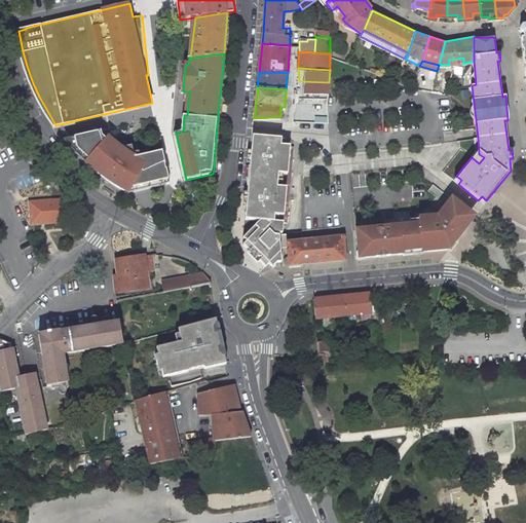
[(75,137),(76,138),(78,147),(88,158),(85,161),(86,162),(101,175),(113,183),(128,193),(129,189),(171,179),(163,151),(142,156),(141,151),(130,153),(128,146),(122,148),(109,136),(107,139),(103,135),(102,131),(75,137)]
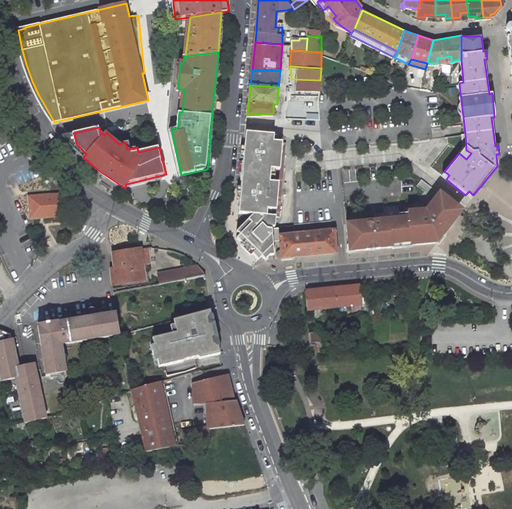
[(241,175),(238,211),(253,212),(236,229),(239,232),(236,236),(258,257),(261,254),(265,257),(273,249),(272,239),(271,226),(270,225),(271,214),(279,214),(285,140),(273,139),(273,132),(245,130),(242,162),(241,175)]
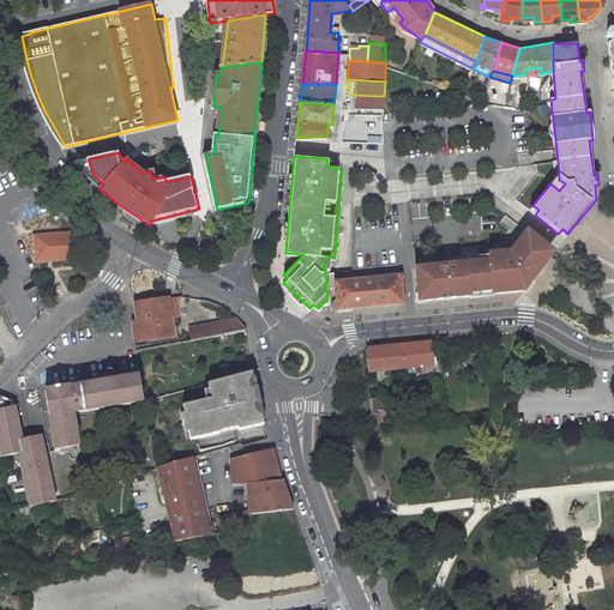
[(91,171),(89,161),(80,168),(89,177),(100,188),(103,185),(91,171)]
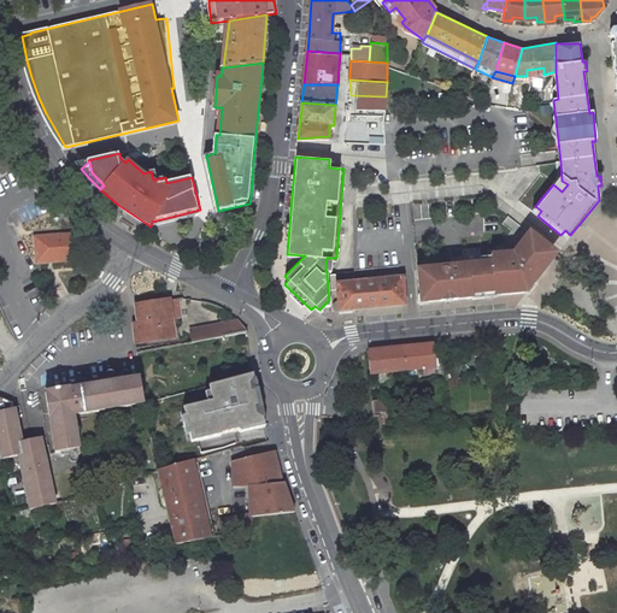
[(568,184),(562,181),(560,161),(554,161),(557,178),(553,184),(562,192),(568,184)]
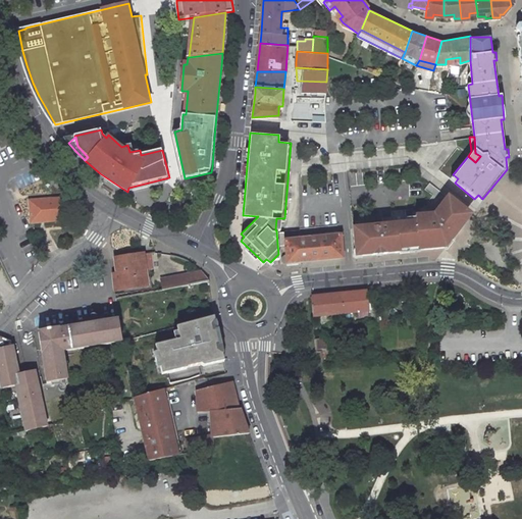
[(450,177),(455,183),(458,178),(453,174),(450,177)]
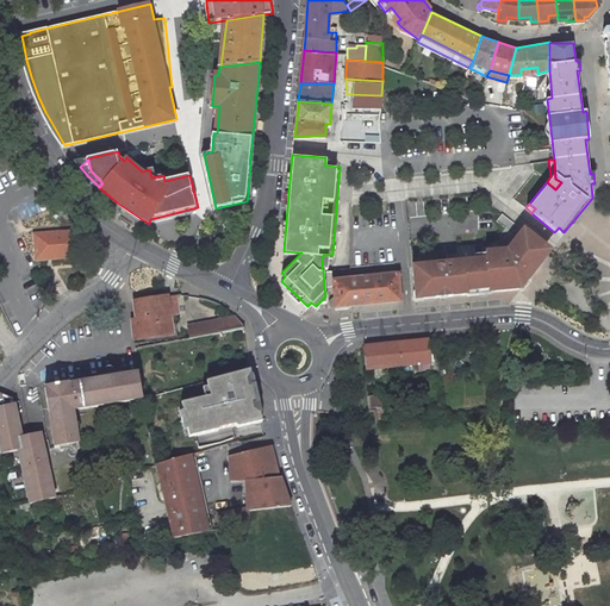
[(199,212),(198,207),(150,219),(149,224),(199,212)]
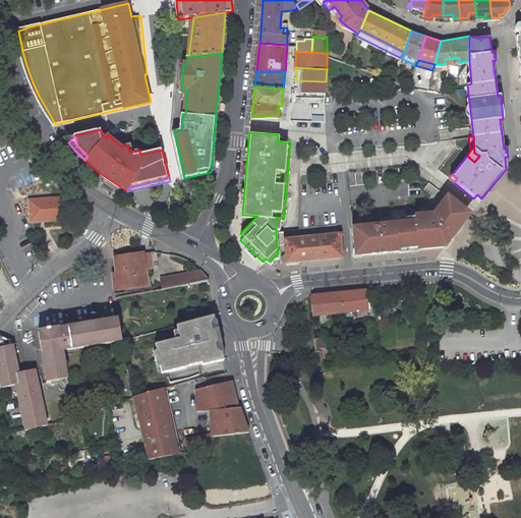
[(419,206),(389,209),(390,214),(380,215),(381,224),(367,226),(366,223),(350,225),(354,254),(374,251),(373,242),(379,241),(381,250),(445,242),(448,238),(448,233),(452,233),(453,232),(450,230),(464,213),(426,181),(421,187),(429,193),(419,206)]
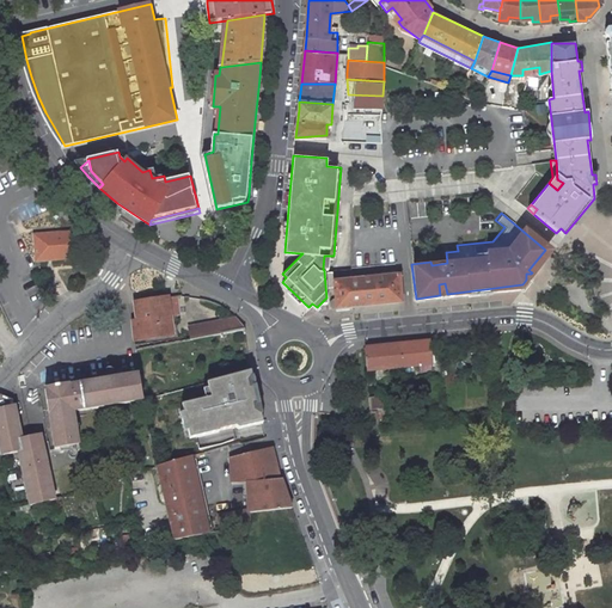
[(561,238),(565,233),(561,228),(556,233),(561,238)]
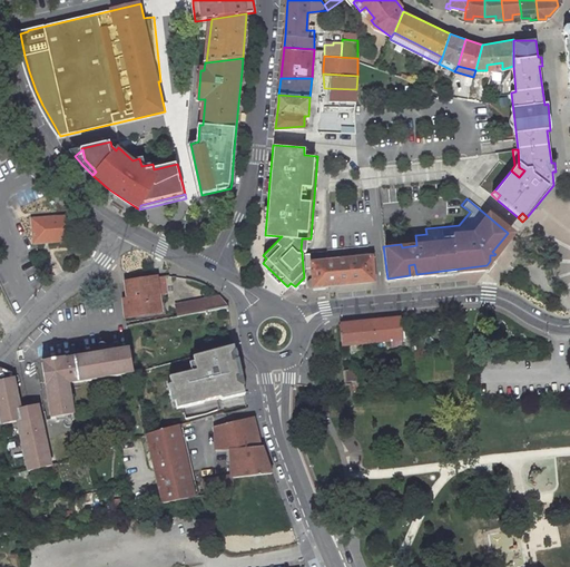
[(72,217),(32,221),(36,243),(75,240),(72,217)]
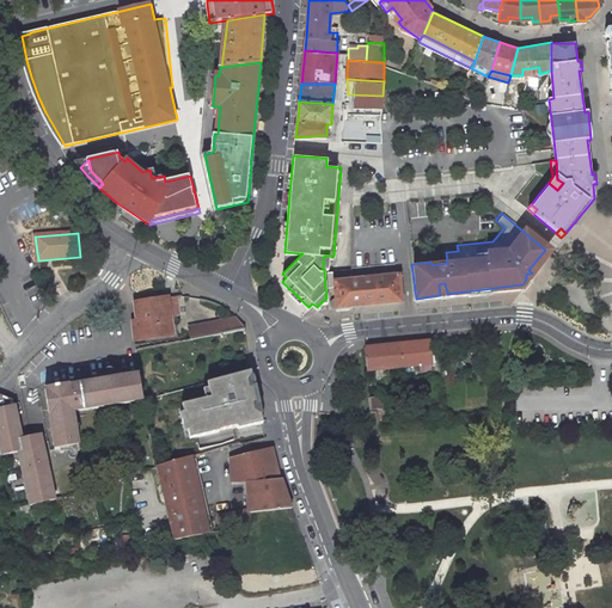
[(545,250),(528,270),(532,272),(549,253),(545,250)]
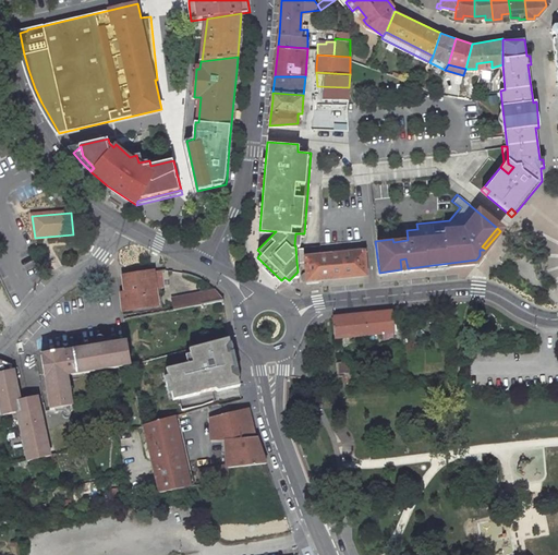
[(306,279),(366,273),(364,249),(350,250),(338,251),(304,254),(303,245),(295,246),(296,261),(304,260),(306,279)]
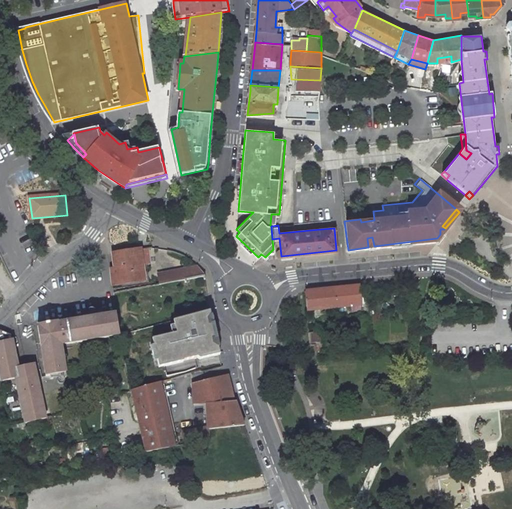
[(115,284),(147,279),(145,263),(152,262),(150,247),(135,248),(115,252),(117,267),(113,268),(115,284)]
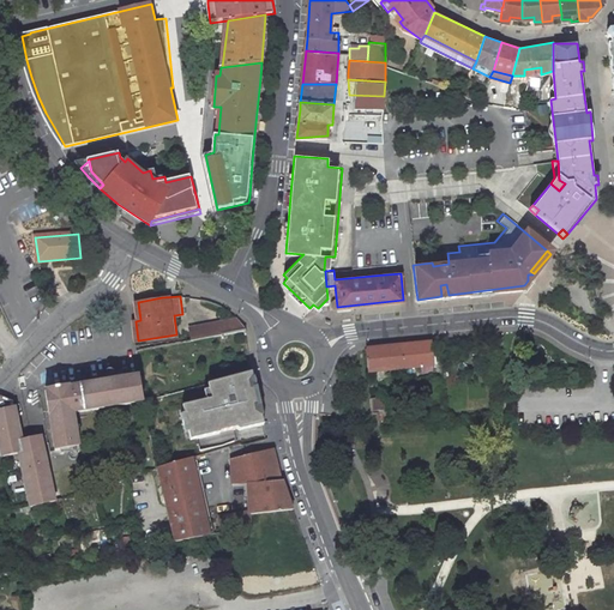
[(241,320),(192,330),(193,338),(220,332),(246,327),(241,320)]
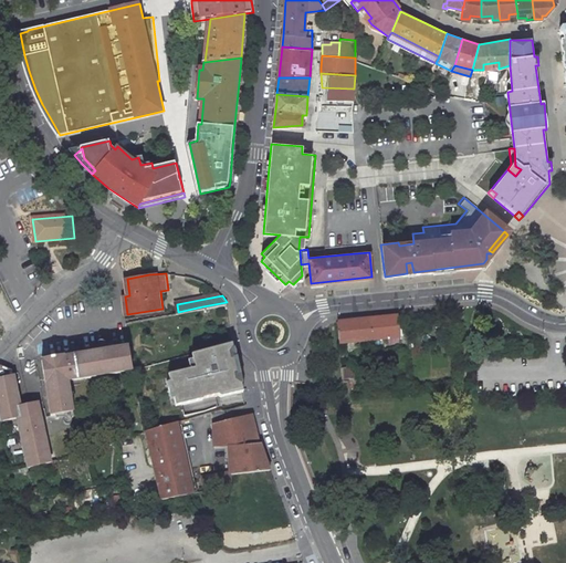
[(371,316),(374,337),(389,335),(389,343),(400,342),(399,334),(402,334),(400,313),(371,316)]
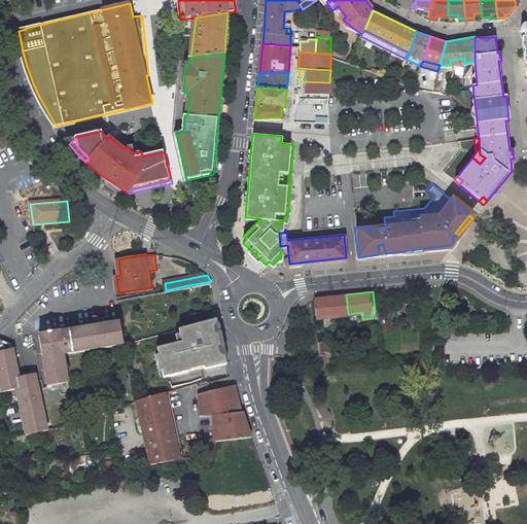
[(330,316),(348,314),(346,294),(328,295),(330,316)]
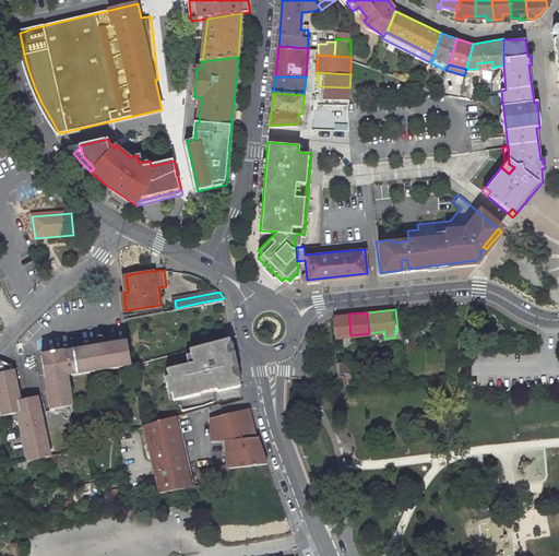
[(336,336),(351,335),(348,314),(334,316),(336,336)]
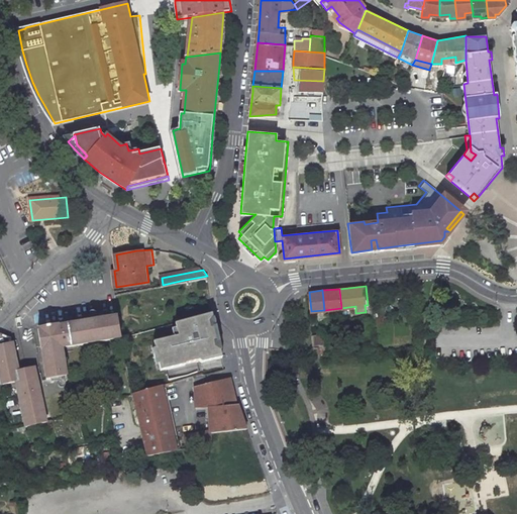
[(222,354),(212,311),(176,320),(176,325),(172,326),(174,334),(153,338),(161,368),(166,367),(185,363),(185,361),(199,357),(202,360),(222,354)]
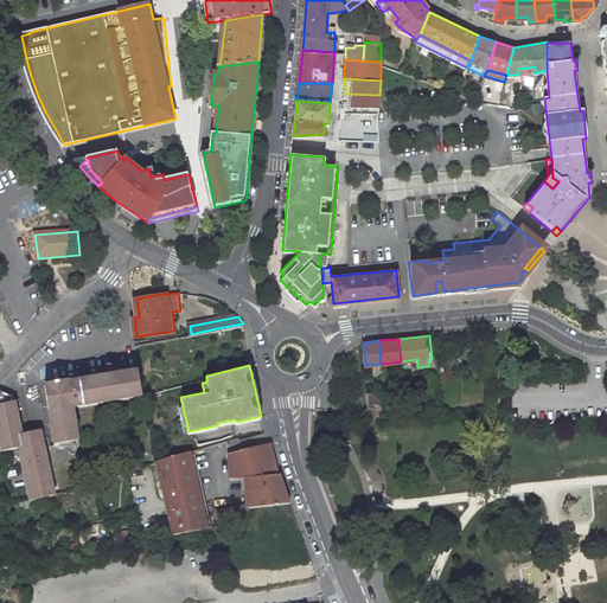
[(74,406),(107,401),(144,395),(144,393),(141,385),(139,370),(70,382),(70,379),(45,384),(56,444),(81,441),(74,406)]
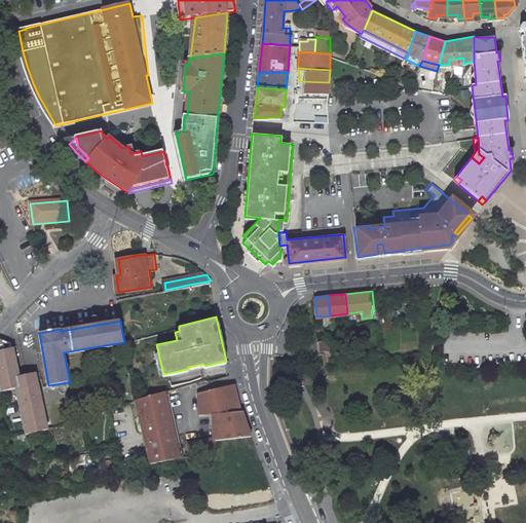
[(124,341),(139,337),(138,331),(122,334),(124,341)]
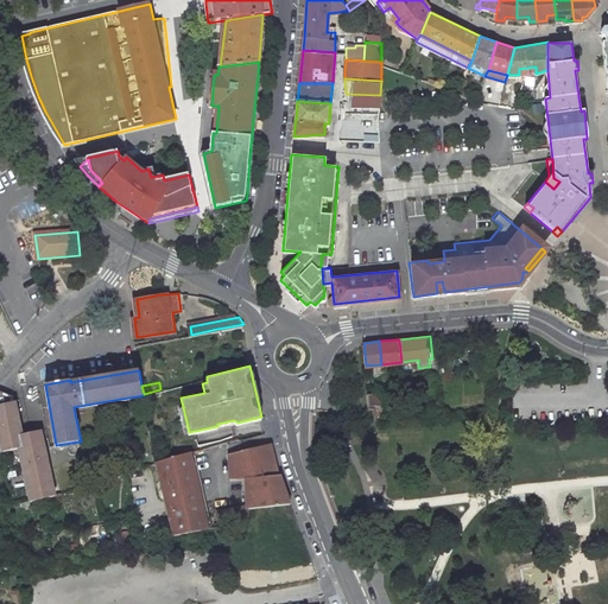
[(19,447),(21,458),(24,466),(31,500),(57,494),(49,462),(42,430),(23,433),(16,395),(2,389),(0,393),(0,431),(1,439),(0,439),(2,451),(19,447)]
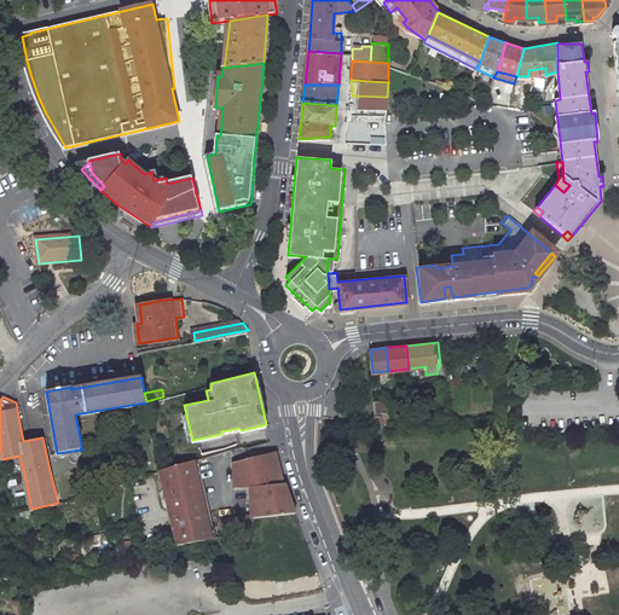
[(392,412),(391,398),(374,399),(375,412),(383,411),(383,412),(392,412)]
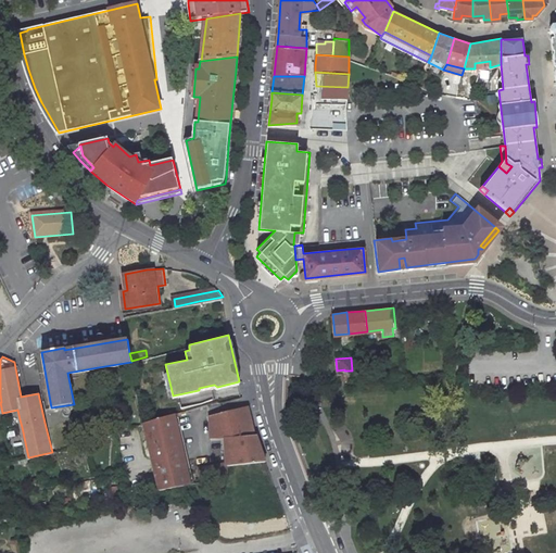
[(226,437),(228,462),(202,467),(204,481),(230,476),(229,464),(267,461),(258,435),(256,435),(249,405),(211,414),(212,438),(226,437)]
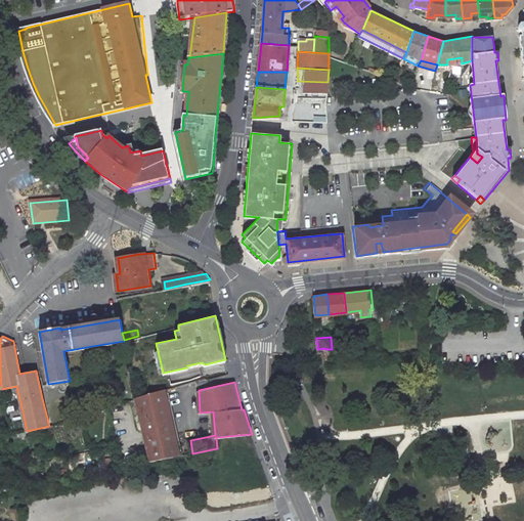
[(136,396),(142,424),(143,430),(173,423),(172,417),(165,389),(136,396)]
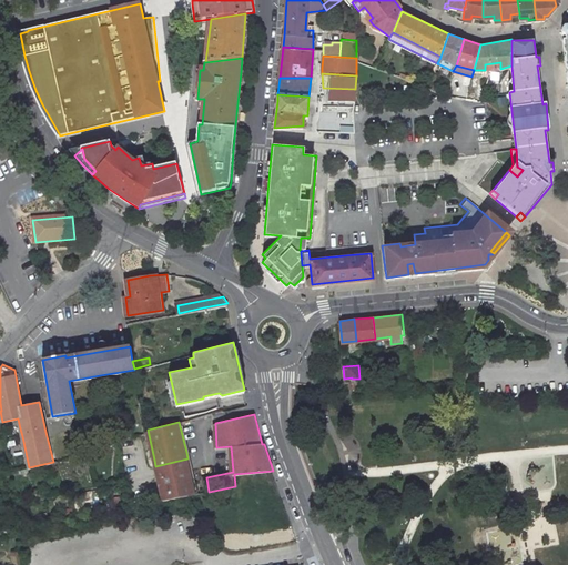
[(121,444),(134,441),(139,441),(137,433),(120,436),(121,444)]
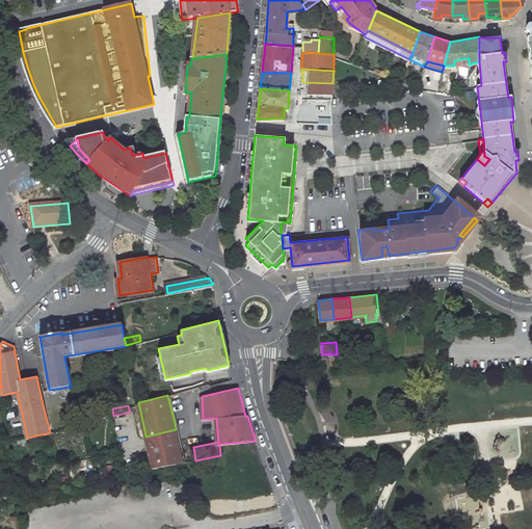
[(148,445),(178,439),(176,429),(145,437),(148,445)]
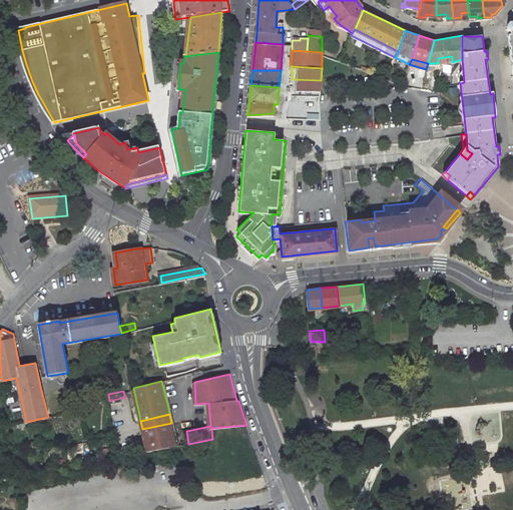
[(147,451),(177,446),(171,423),(142,429),(147,451)]
